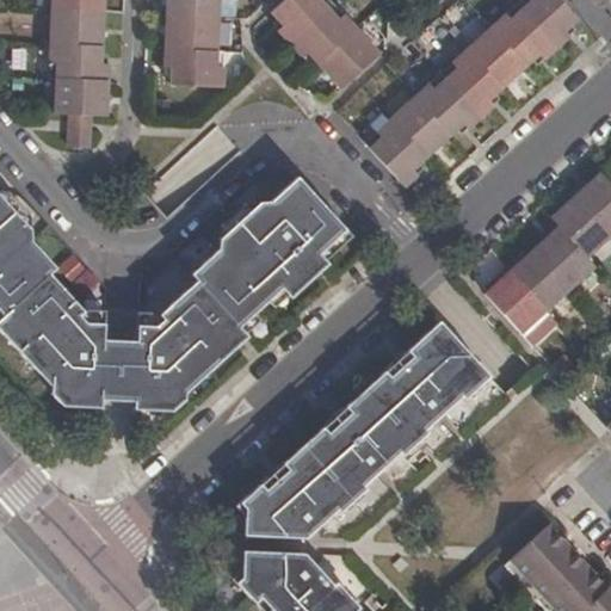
[(51,0),(51,8),(50,44),(49,62),(57,63),(56,80),(55,113),(105,115),(106,82),(107,63),(99,63),(100,47),(103,12),(103,0),(51,0)]
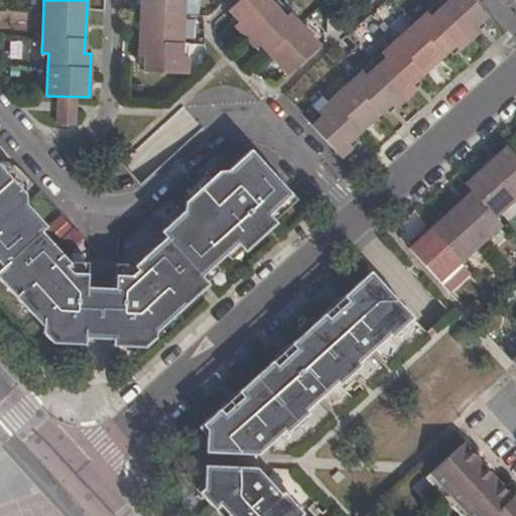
[(141,0),(141,12),(139,40),(139,56),(145,56),(145,71),(186,72),(187,55),(180,55),(181,43),(182,14),(182,0),(141,0)]
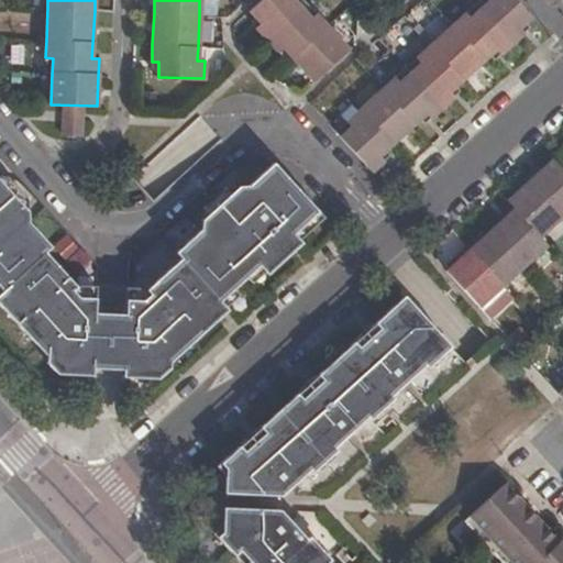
[(258,21),(253,26),(264,39),(275,51),(282,46),(290,56),(312,80),(348,48),(324,24),(315,12),(309,17),(299,6),(294,0),(258,0),(249,10),(258,21)]
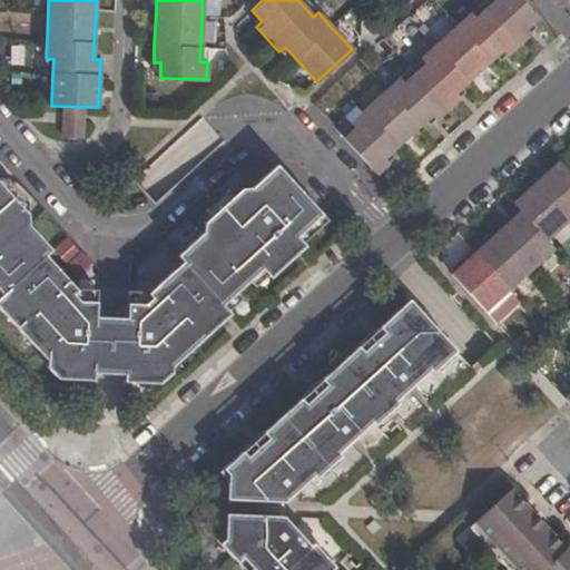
[(363,112),(351,124),(354,128),(344,138),(375,173),(387,163),(383,157),(394,147),(420,124),(430,114),(435,119),(446,107),(458,97),(454,92),(467,81),(490,59),(500,50),(504,55),(517,43),(528,33),(522,29),(536,17),(520,0),(493,0),(485,9),(475,18),(471,12),(458,25),(434,47),(421,59),(425,62),(414,74),(404,84),(400,79),(387,89),(363,112)]
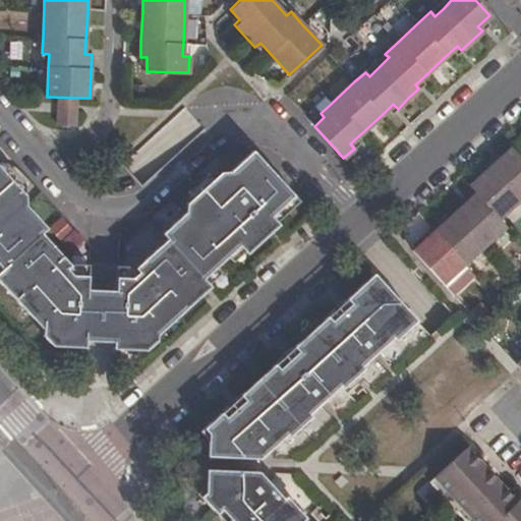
[(271,215),(293,193),(252,150),(229,171),(234,176),(225,184),(216,175),(186,203),(186,211),(163,232),(168,237),(138,266),(117,266),(116,288),(120,288),(120,296),(116,296),(115,341),(128,341),(128,349),(145,349),(158,338),(156,333),(209,285),(203,277),(238,243),(246,251),(278,222),(271,215)]
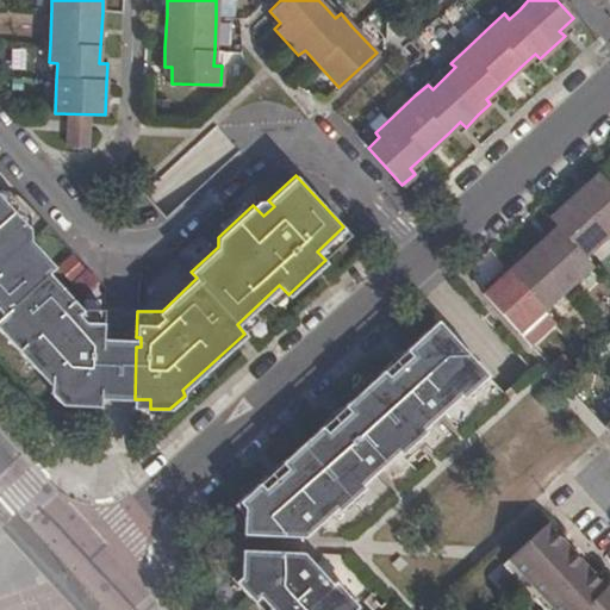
[(555,230),(530,253),(505,275),(481,297),(516,335),(541,313),(565,292),(591,268),(583,260),(607,237),(609,234),(609,191),(597,176),(571,200),(547,222),(555,230)]
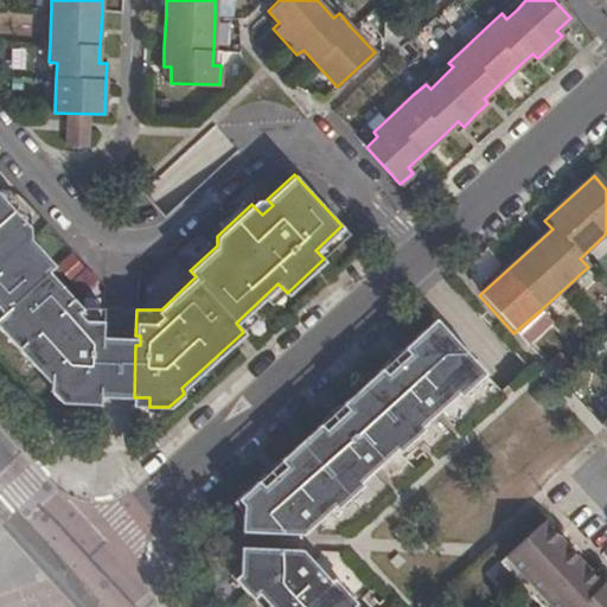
[(0,307),(2,311),(0,312),(0,326),(50,379),(50,390),(63,402),(83,403),(84,395),(101,395),(103,344),(98,343),(98,333),(103,334),(104,307),(83,307),(49,270),(56,263),(31,237),(37,228),(11,198),(0,187),(0,186),(0,307)]
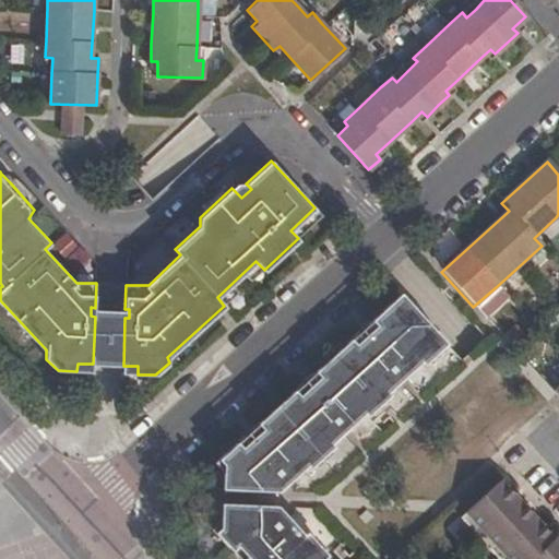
[(221,494),(280,492),(306,467),(310,471),(334,449),(330,445),(364,414),(367,418),(391,396),(388,393),(419,363),(424,367),(445,345),(400,295),(369,321),(375,328),(354,346),(348,341),(311,375),(316,379),(297,397),(292,392),(254,426),(260,431),(240,449),(235,443),(216,461),(222,467),(221,494)]
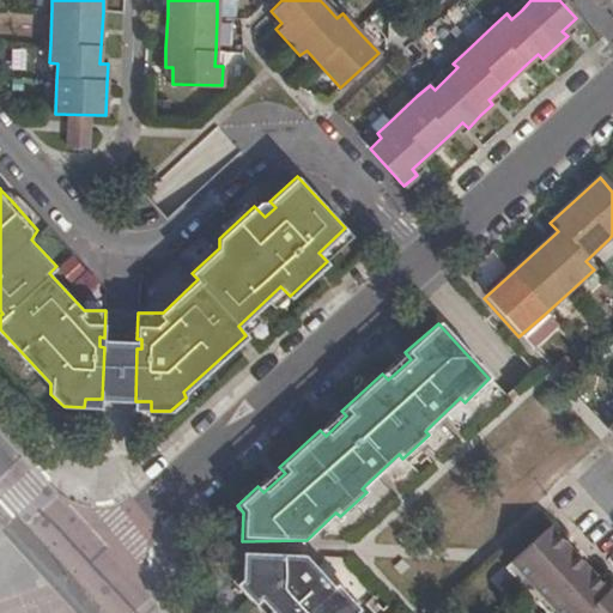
[(521,588),(541,610),(544,612),(612,612),(612,587),(611,586),(605,590),(586,569),(565,548),(547,528),(504,569),(521,588)]
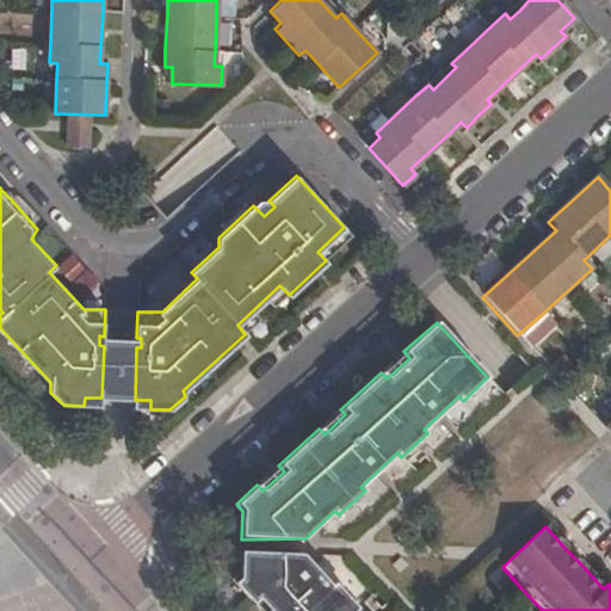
[(304,547),(306,538),(241,539),(241,543),(240,554),(303,554),(304,547)]
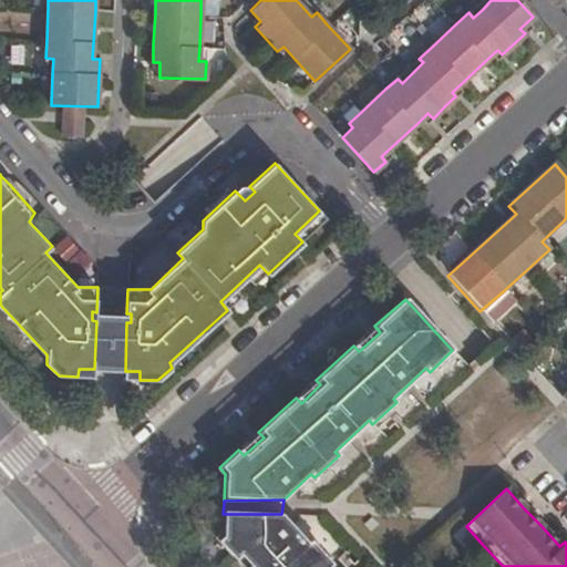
[(281,514),(223,514),(223,535),(216,540),(234,559),(238,555),(248,566),(329,566),(332,564),(310,540),(307,543),(281,515),(281,514)]
